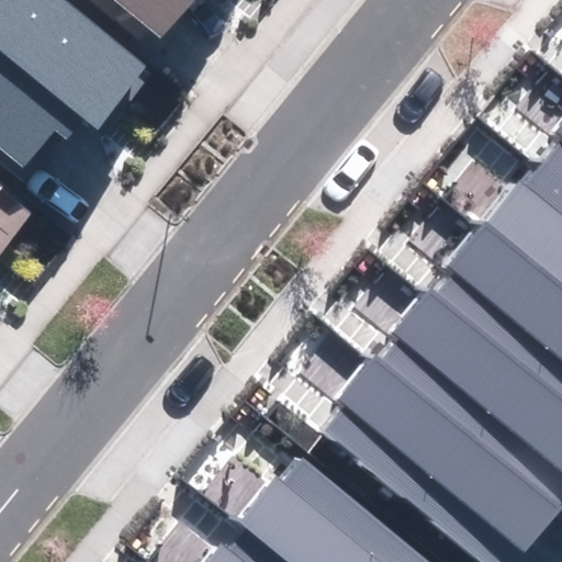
[(0,0),(0,148),(23,167),(54,130),(67,141),(83,121),(96,131),(147,66),(65,0),(0,0)]
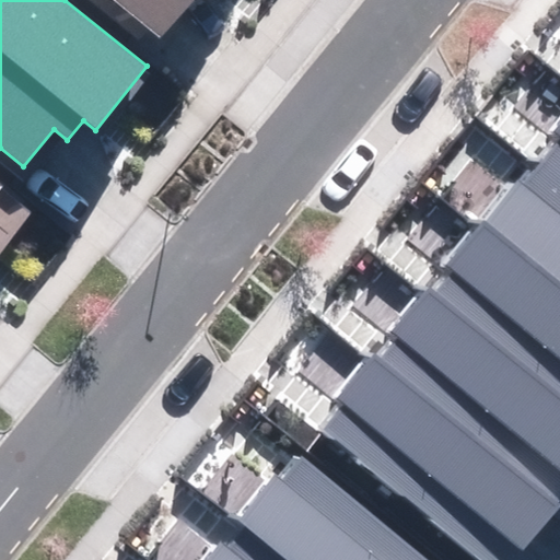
[(118,0),(162,36),(193,0),(118,0)]
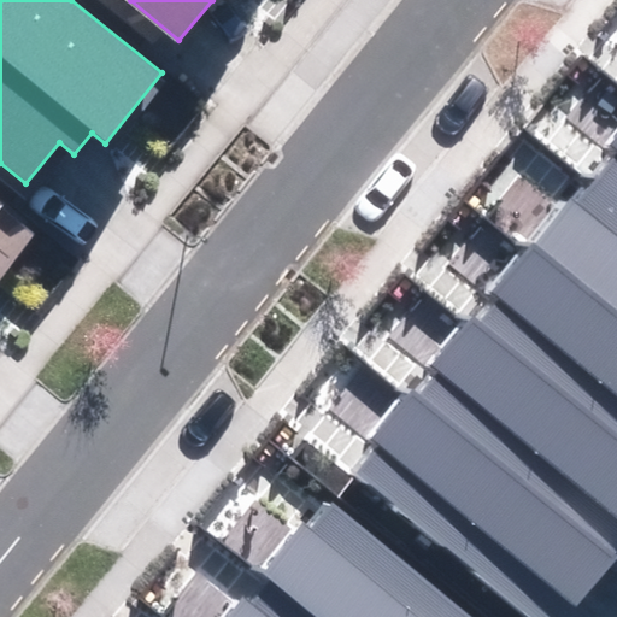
[(357,475),(534,616),(562,616),(573,603),(581,610),(616,565),(616,552),(616,551),(616,550),(616,136),(611,145),(616,148),(616,154),(541,248),(534,242),(493,294),(500,300),(479,327),(466,317),(430,362),(440,369),(415,400),(406,394),(369,441),(378,448),(357,475)]
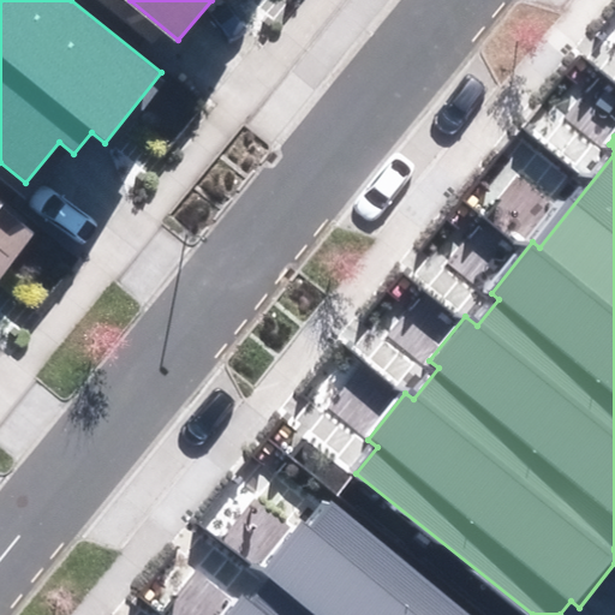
[(0,278),(36,234),(0,203),(0,278)]
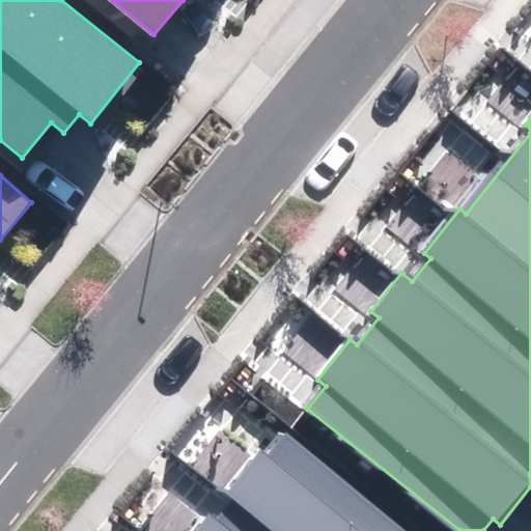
[(403,530),(288,436),(271,457),(261,450),(225,493),(235,500),(216,523),(204,513),(190,530),(403,530)]
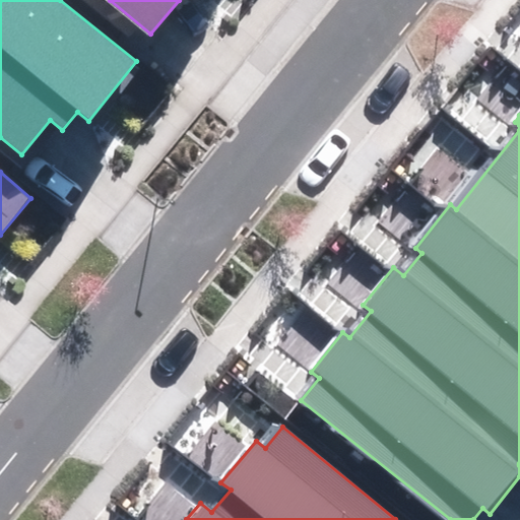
All buildings are outlined.
